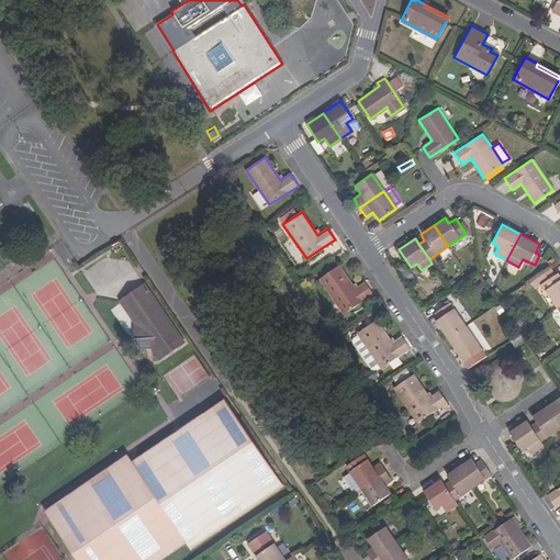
[(344,312),(372,292),(364,281),(355,288),(338,265),(320,278),(344,312)]
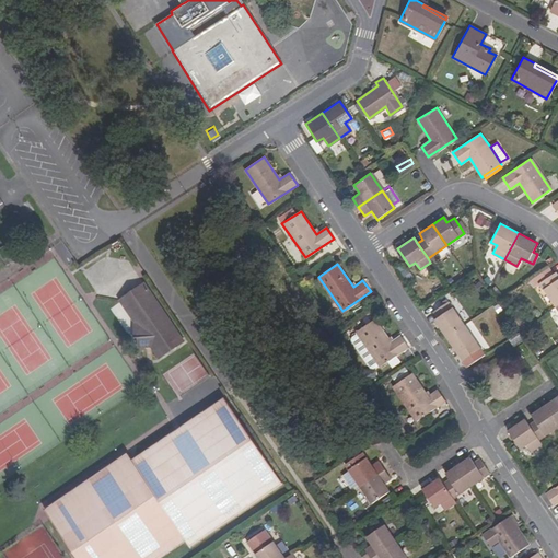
[(555,306),(557,303),(557,278),(557,279),(555,274),(539,283),(555,306)]
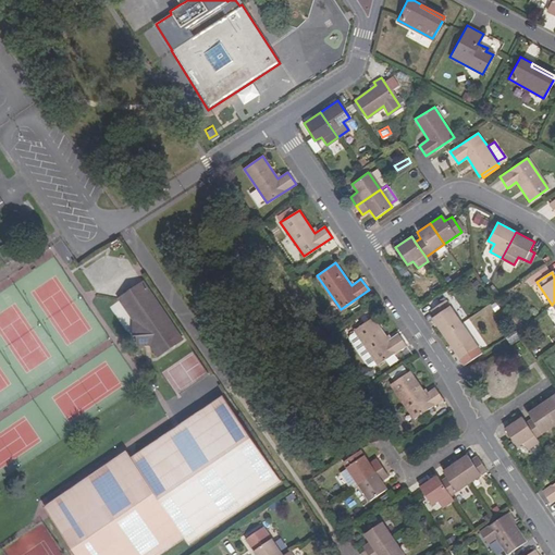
[(135,288),(173,346),(183,340),(143,283),(135,288)]
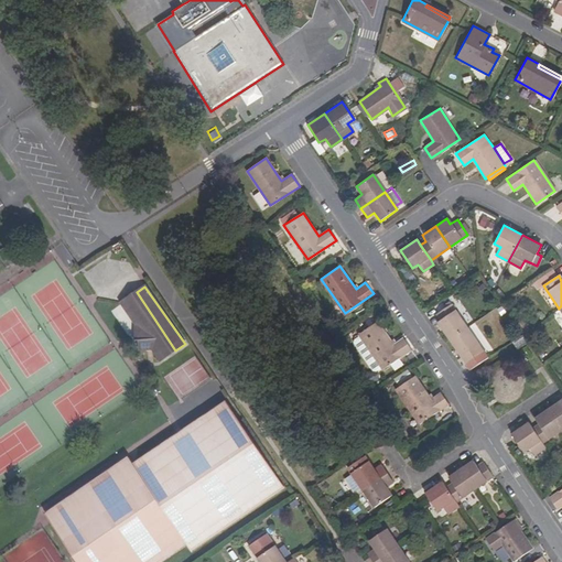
[(161,360),(175,350),(137,292),(121,302),(136,324),(138,330),(139,336),(139,337),(153,338),(152,348),(161,360)]
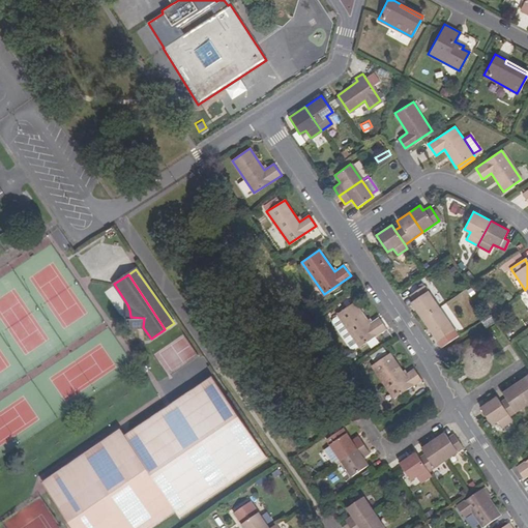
[(420,318),(437,306),(422,286),(408,295),(412,300),(409,302),(420,318)]
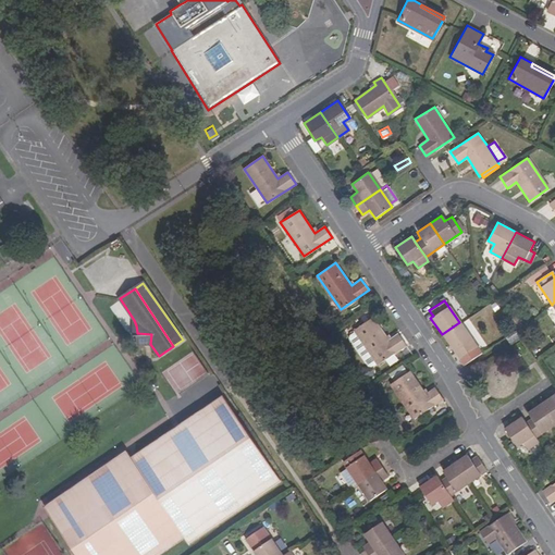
[(378,364),(406,344),(398,333),(389,340),(372,317),(354,329),(378,364)]
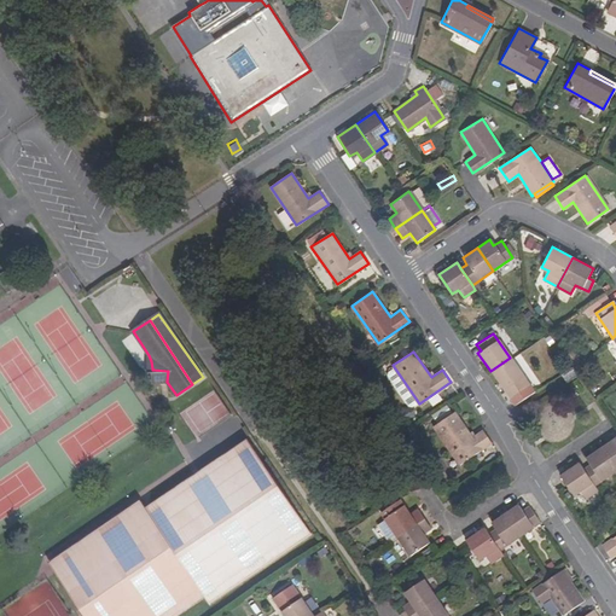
[(511,394),(527,383),(510,358),(490,371),(503,390),(506,388),(511,394)]
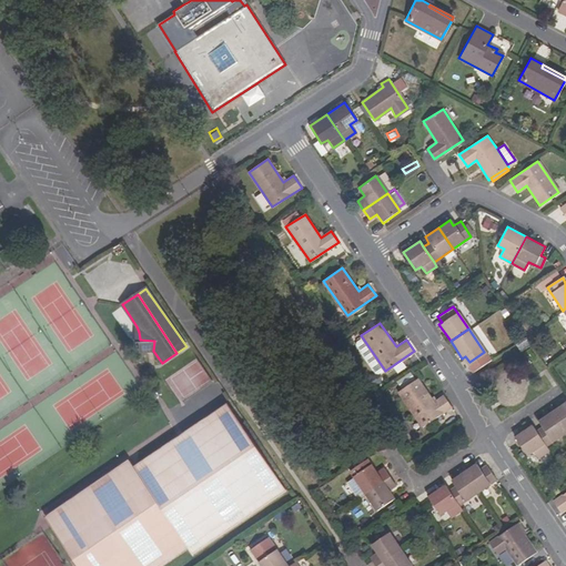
[(525,335),(514,343),(518,351),(531,343),(525,335)]
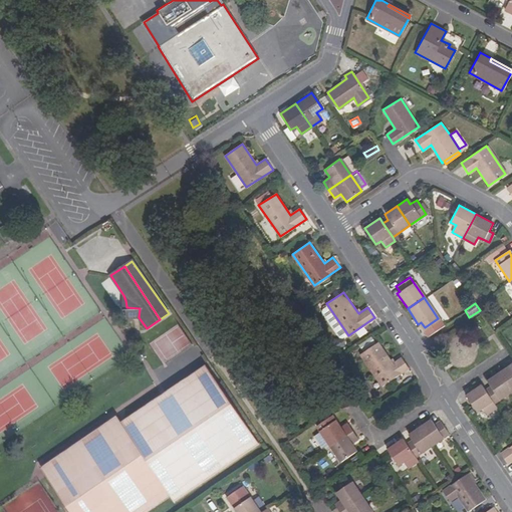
[(446,333),(453,347),(482,332),(474,318),(446,333)]
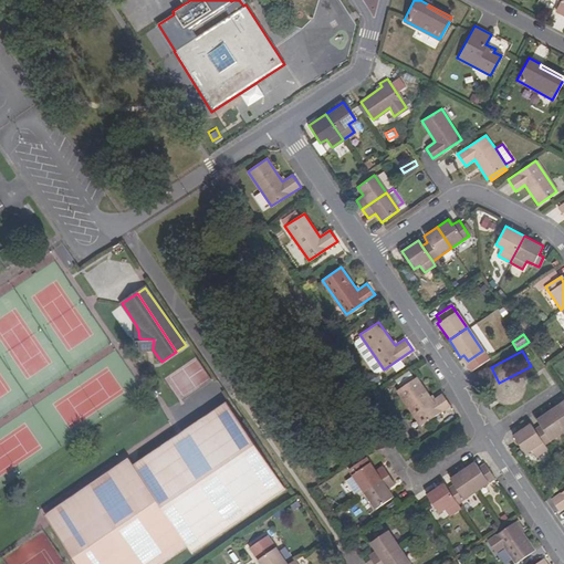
[(421,425),(450,405),(442,393),(432,399),(416,376),(397,389),(421,425)]
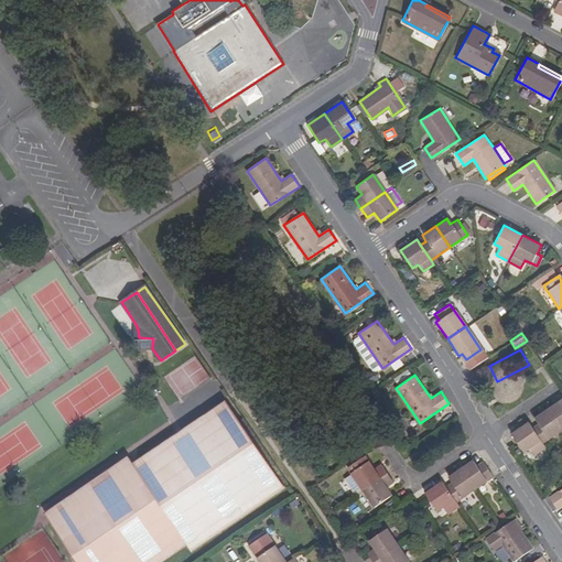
[(546,409),(560,429),(561,427),(561,404),(561,406),(558,400),(546,409)]
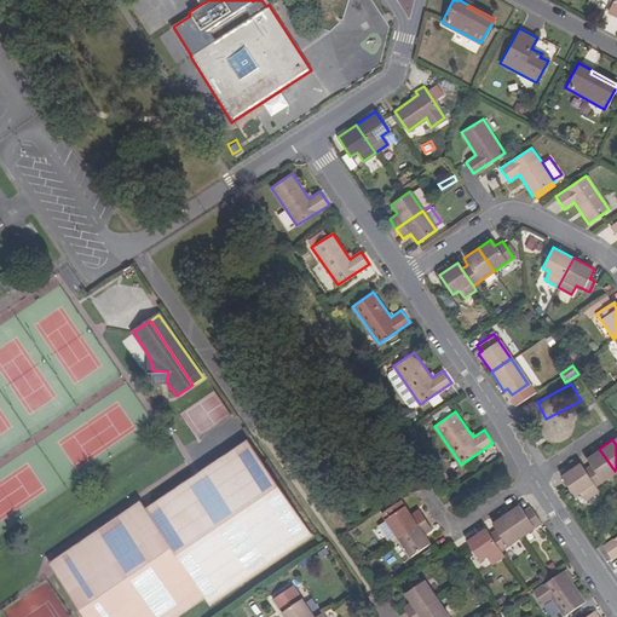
[(178,559),(203,597),(208,604),(310,534),(278,488),(247,442),(199,474),(145,512),(173,552),(178,559)]
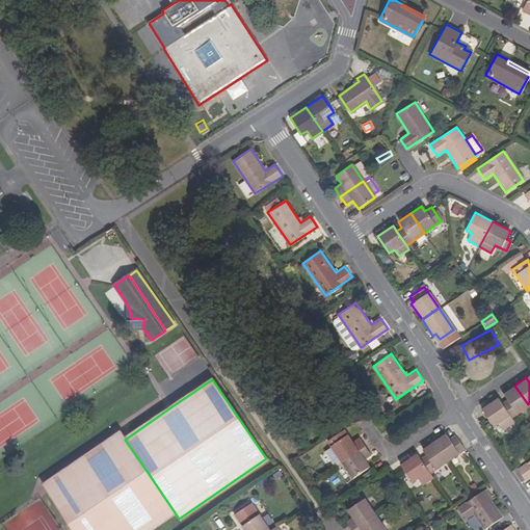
[(501,402),(510,416),(528,404),(514,386),(503,393),(506,398),(501,402)]
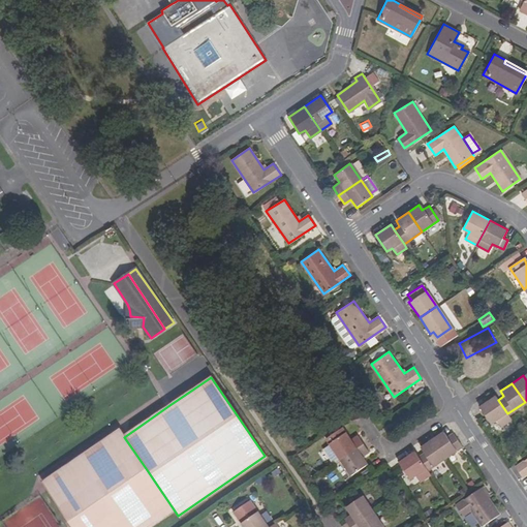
[(498,400),(494,395),(477,405),(490,422),(496,419),(500,425),(510,417),(507,413),(498,400)]
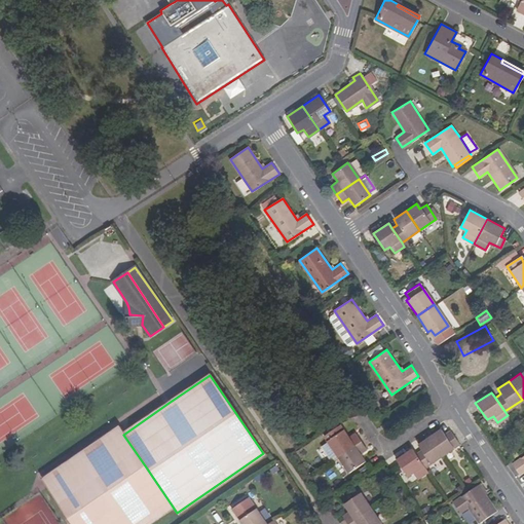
[(336,455),(359,440),(352,432),(347,436),(338,423),(323,435),(336,455)]
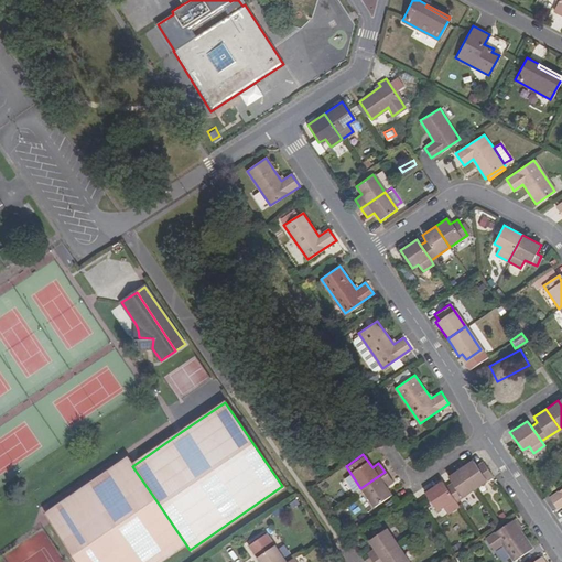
[(158,503),(132,466),(128,460),(86,488),(45,516),(74,558),(76,561),(157,561),(185,543),(162,509),(158,503)]
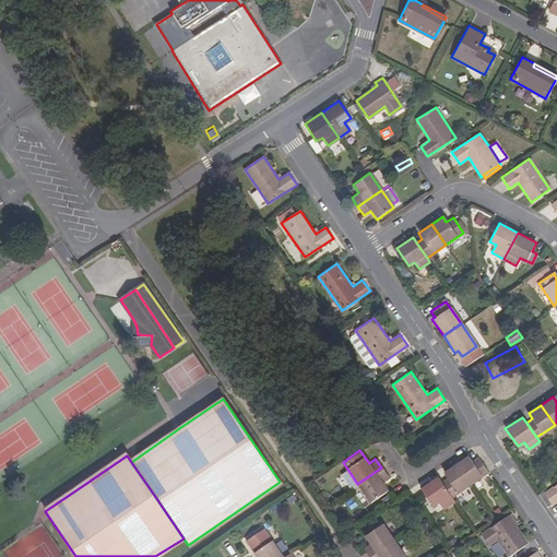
[(455,463),(469,484),(487,471),(477,457),(471,461),(466,455),(455,463)]
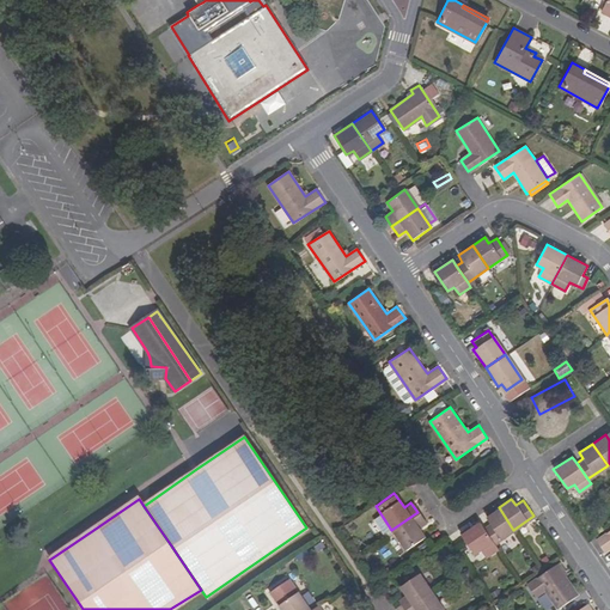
[(482,526),(493,543),(513,530),(499,507),(485,517),(488,523),(482,526)]
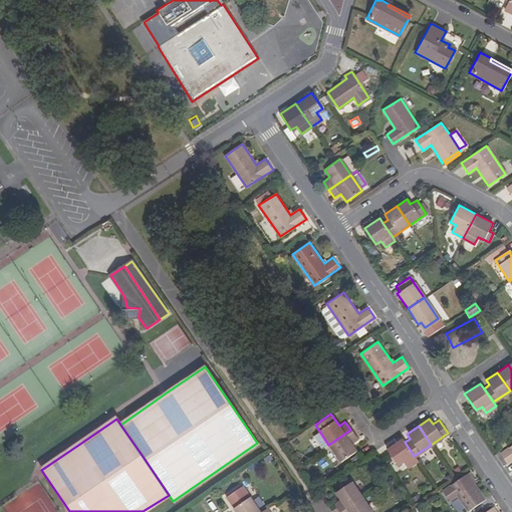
[(350,443),(356,439),(350,430),(328,445),(339,461),(355,450),(350,443)]
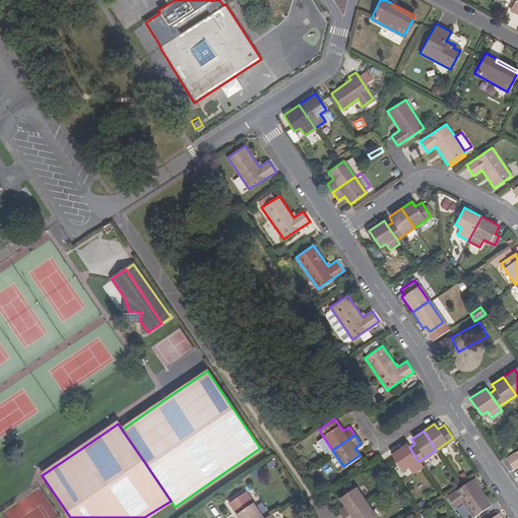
[(409,447),(406,443),(391,453),(402,469),(408,465),(412,471),(422,465),(418,461),(409,447)]
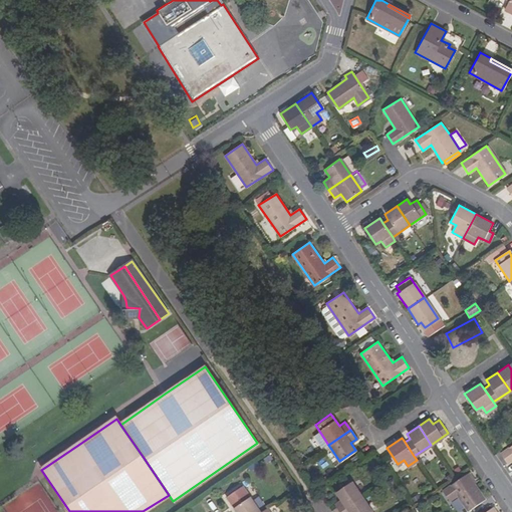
[(511,443),(500,452),(507,463),(511,459),(511,443)]
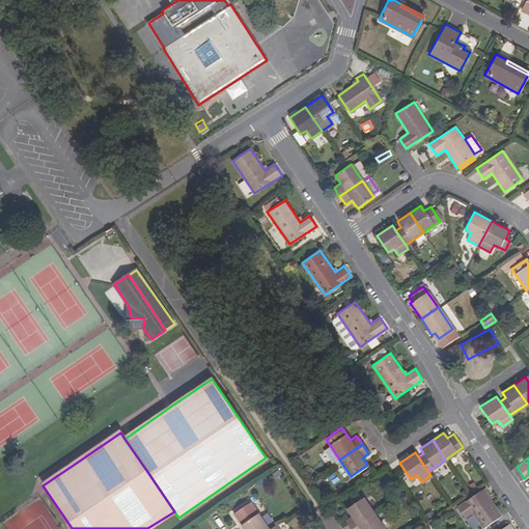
[(482,486),(457,505),(464,514),(471,510),(482,527),(499,514),(485,495),(488,494),(482,486)]
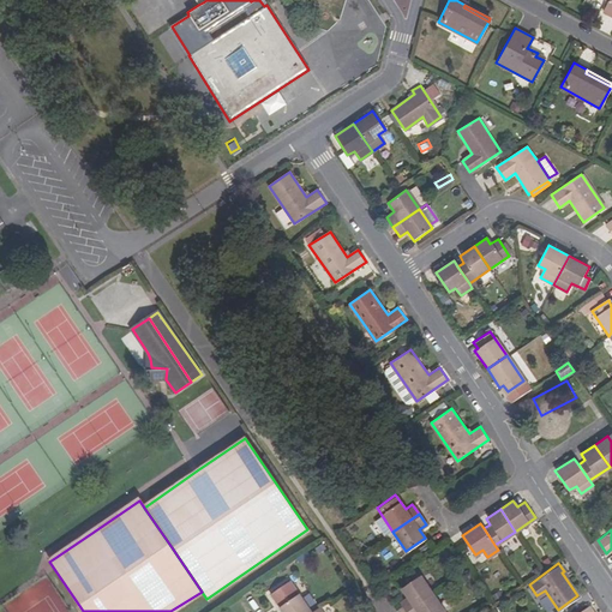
[(405,611),(431,593),(419,574),(400,587),(406,597),(399,601),(405,611)]
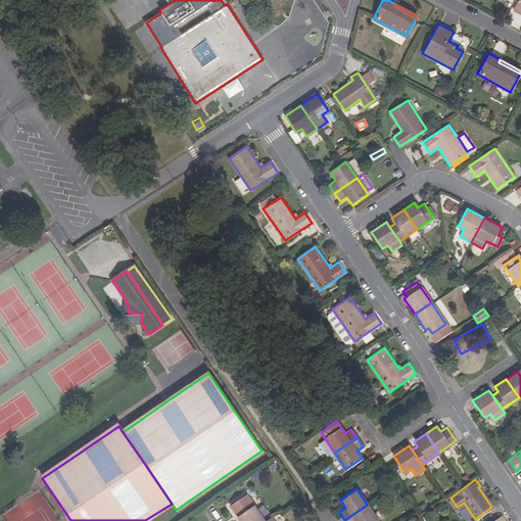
[(237,520),(261,520),(245,496),(229,508),(237,520)]
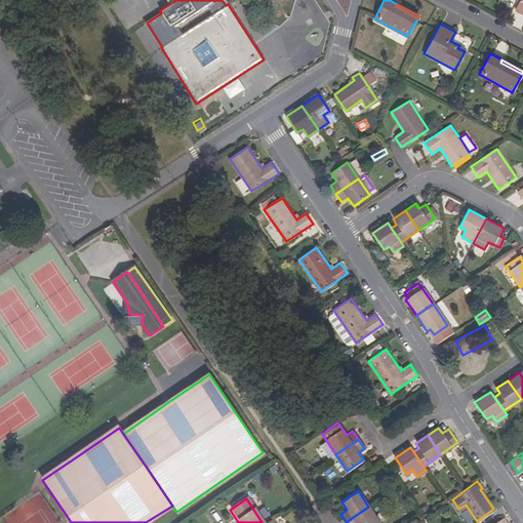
[(376,522),(379,522),(368,507),(346,522),(376,522)]
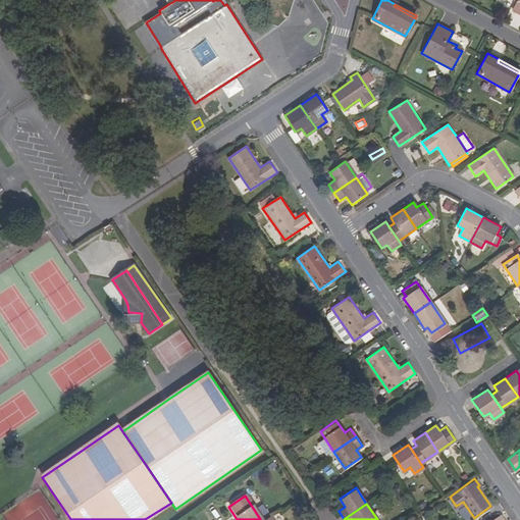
[(464,505),(457,508),(460,517),(468,514),(464,505)]
